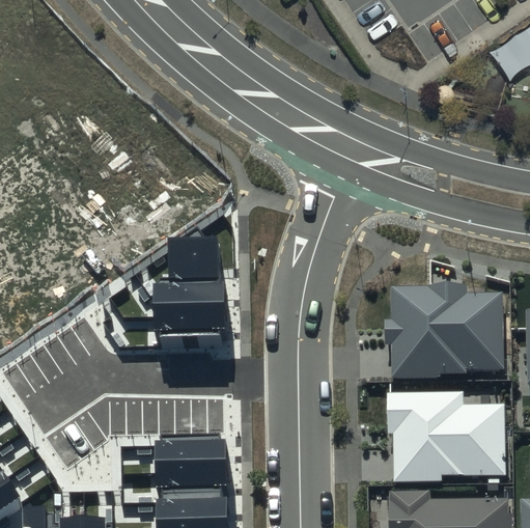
[(156,344),(221,342),(219,241),(167,242),(168,285),(155,286),(156,344)]
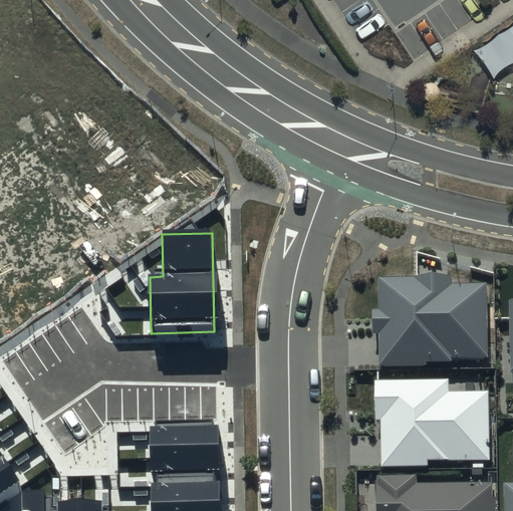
[(417,277),(377,277),(377,308),(372,308),(372,333),(378,333),(378,364),(426,364),(426,361),(451,361),(451,355),(486,355),(486,283),(452,283),(452,274),(417,274),(417,277)]
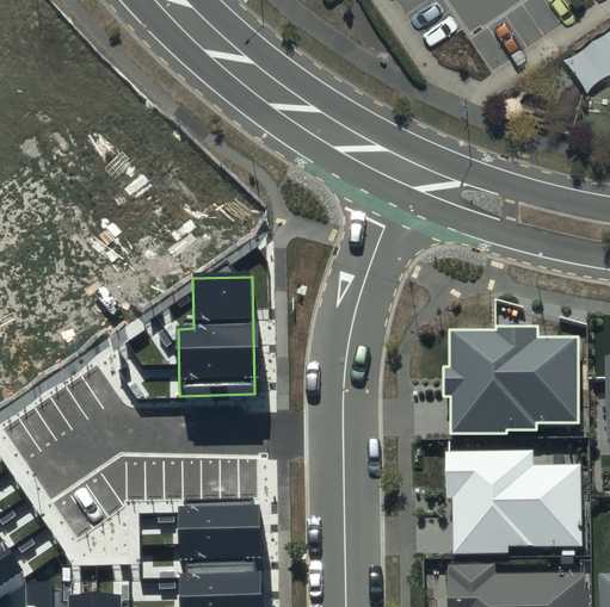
[(533,451),(444,451),(444,499),(453,499),(453,552),(509,552),(509,545),(580,545),(580,464),(533,464),(533,451)]
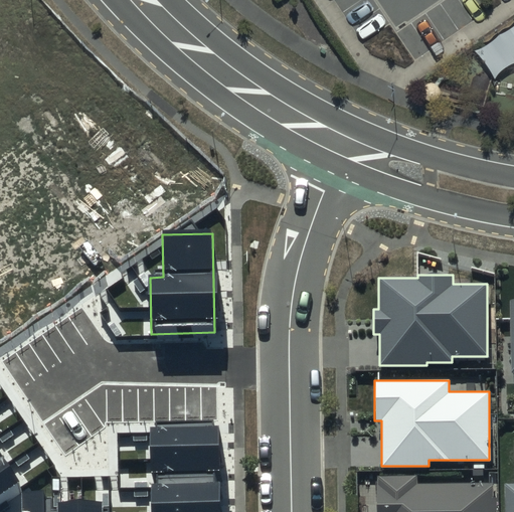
[(152,511),(217,511),(216,427),(151,428),(152,511)]
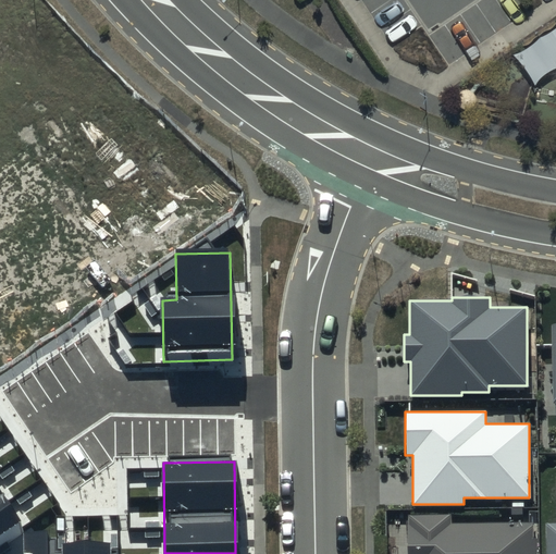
[(555,553),(555,481),(555,487),(555,522),(545,524),(545,553),(555,553)]
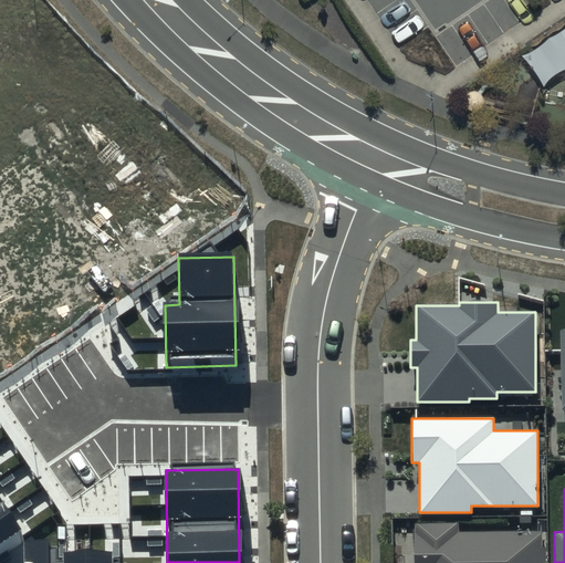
[(0,552),(24,538),(0,501),(0,552)]
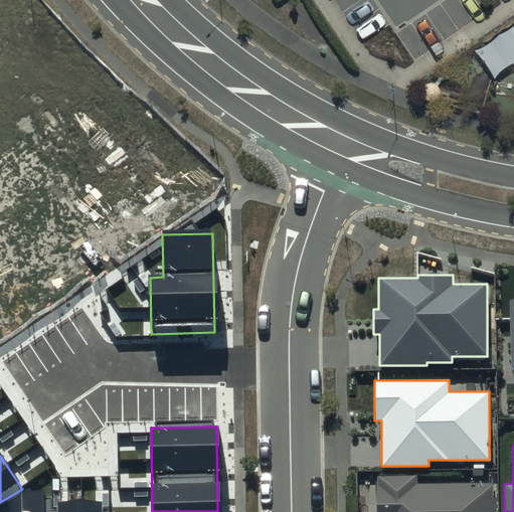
[(417,475),(378,475),(378,486),(377,486),(376,511),(495,511),(496,498),(492,498),(493,484),(417,484),(417,475)]
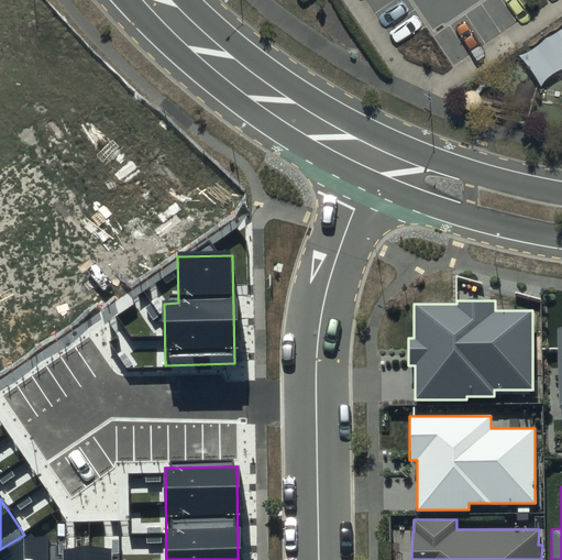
[(119,559),(119,556),(58,557),(58,544),(29,544),(29,559),(119,559)]
